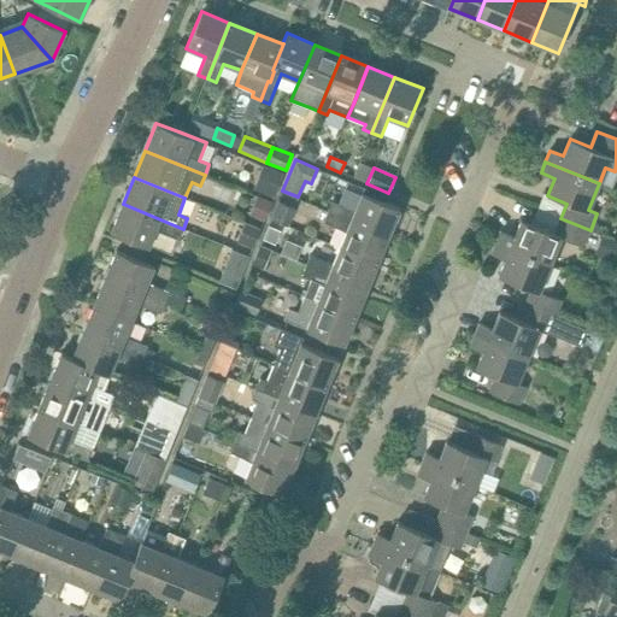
[(333,201),(328,212),(388,236),(399,209),(362,194),(354,211),(333,201)]
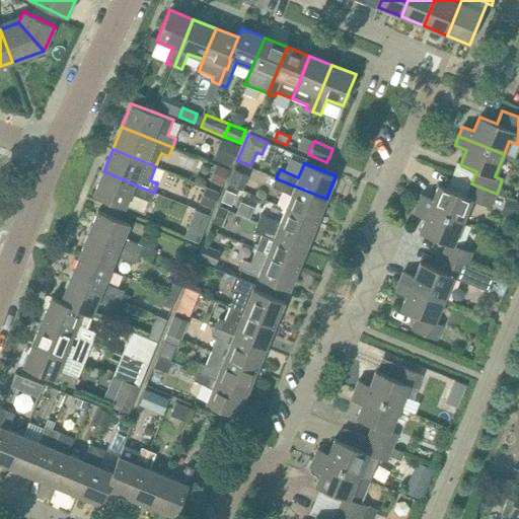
[(227,184),(242,191),(248,175),(233,169),(227,184)]
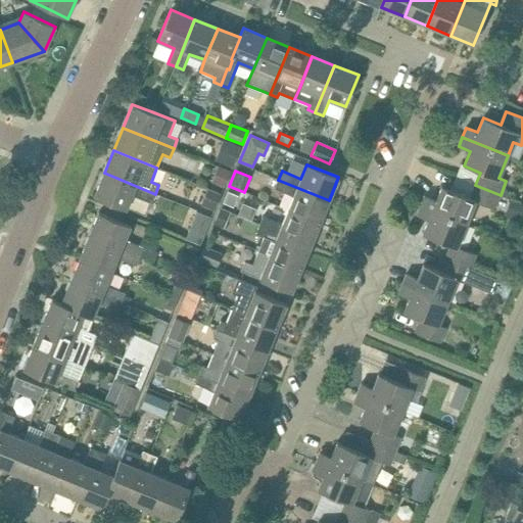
[(155,194),(104,173),(94,196),(112,204),(126,209),(132,195),(151,202),(155,194)]
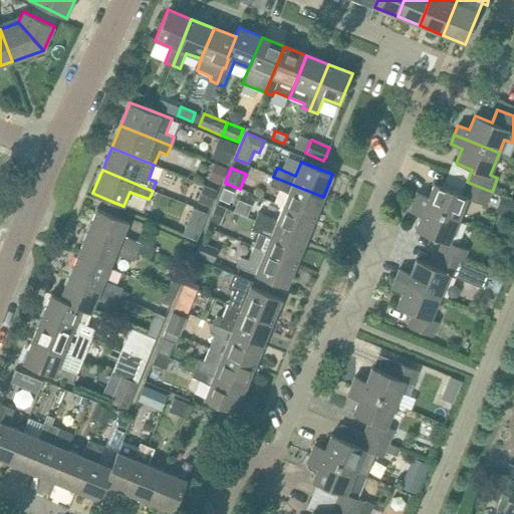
[(288,194),(283,207),(314,220),(323,197),(273,177),(270,186),(288,194)]
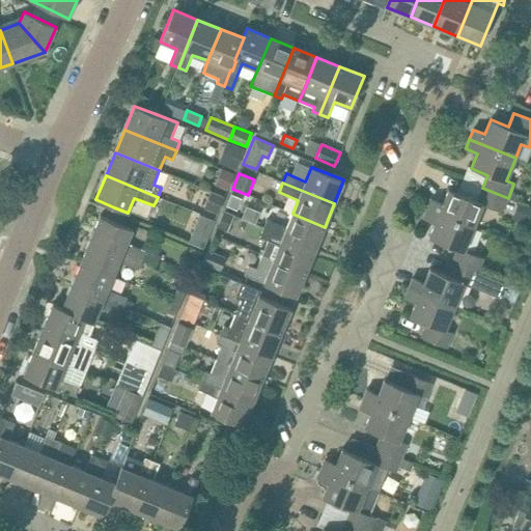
[(431,199),(427,208),(473,227),(483,204),(502,213),(508,198),(482,188),(477,201),(448,190),(443,204),(431,199)]
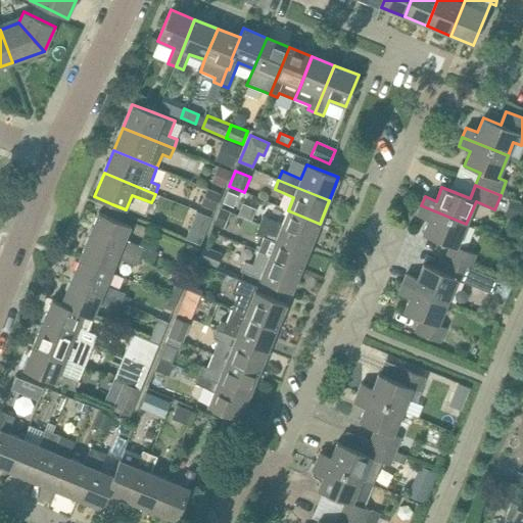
[(200,205),(214,210),(221,194),(207,189),(200,205)]
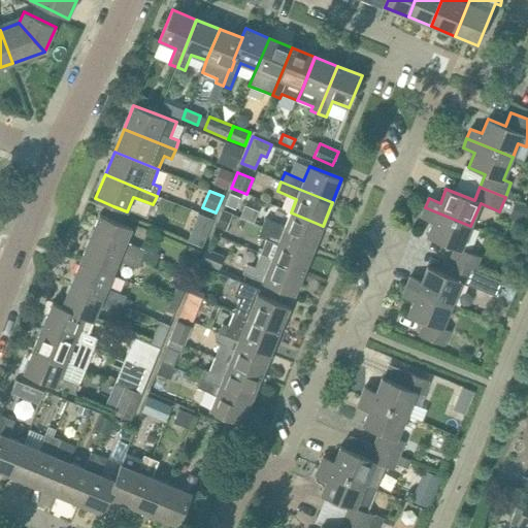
[(229,194),(224,205),(234,209),(239,198),(229,194)]
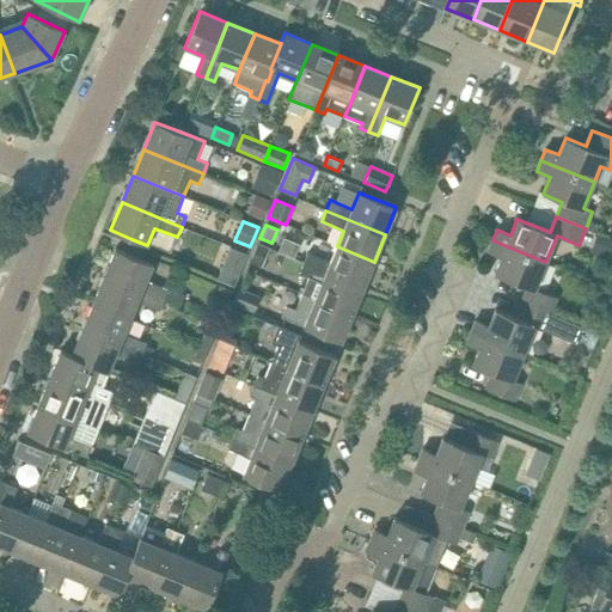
[(527,287),(521,303),(550,314),(557,298),(534,289),(545,262),(493,240),(488,252),(501,257),(494,274),(527,287)]
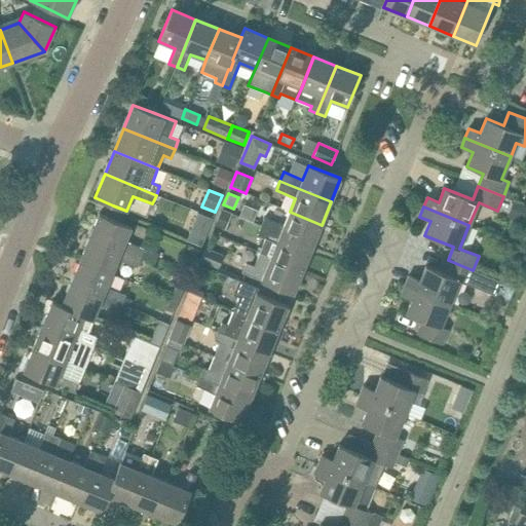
[(265,217),(261,226),(312,248),(322,225),(290,212),(285,225),(265,217)]
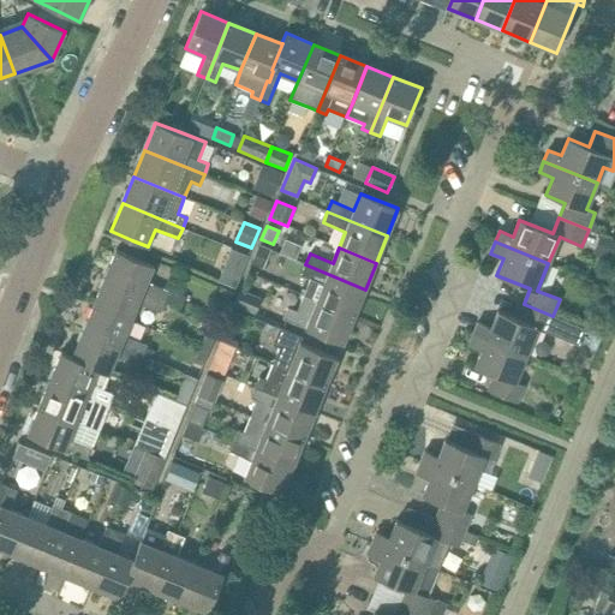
[(232,249),(219,281),(236,287),(245,266),(249,256),(232,249)]
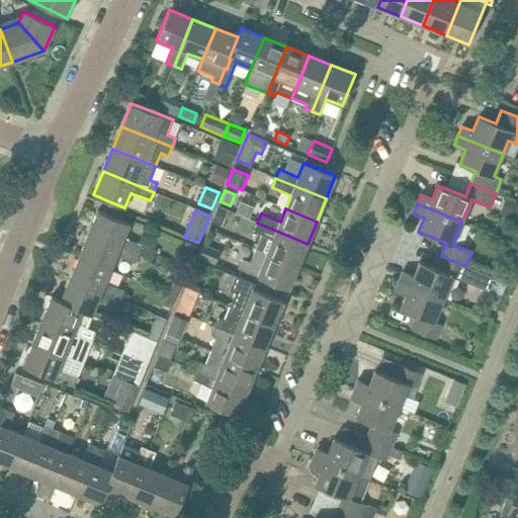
[(88,234),(139,255),(152,260),(156,251),(123,238),(130,224),(116,219),(97,210),(88,234)]
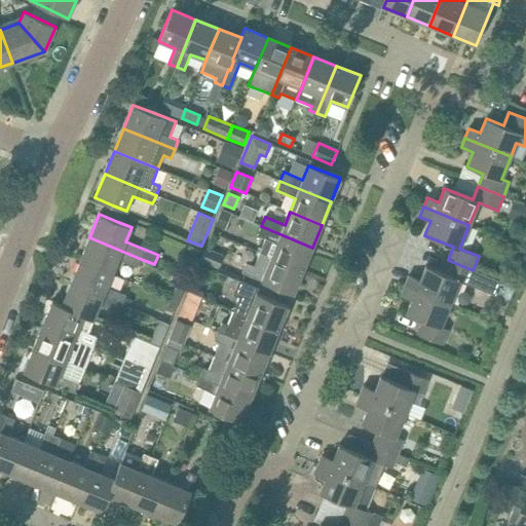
[(264,238),(259,253),(303,270),(312,248),(261,226),(257,235),(264,238)]
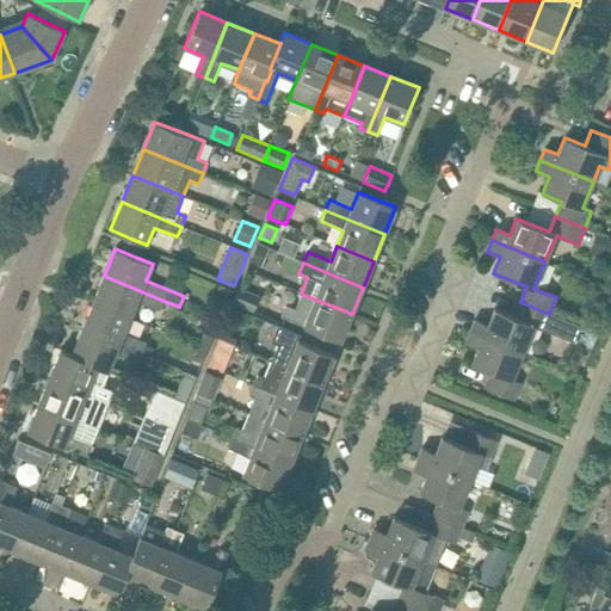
[(104,276),(93,302),(130,318),(136,302),(159,310),(164,301),(104,276)]
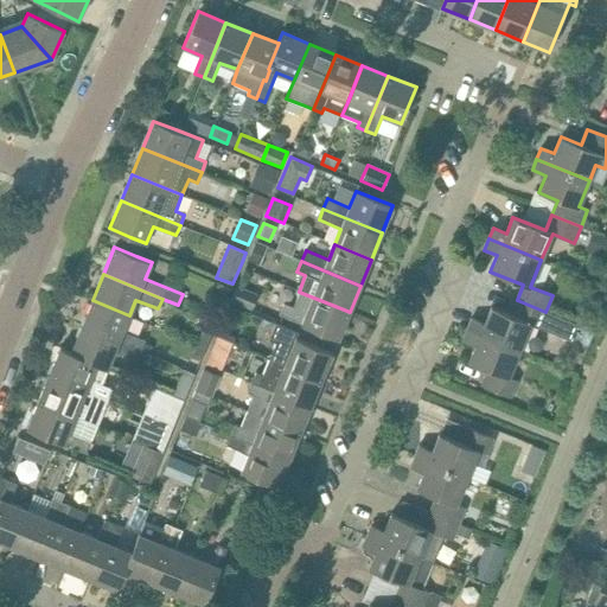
[(231,301),(251,311),(257,295),(238,286),(231,301)]
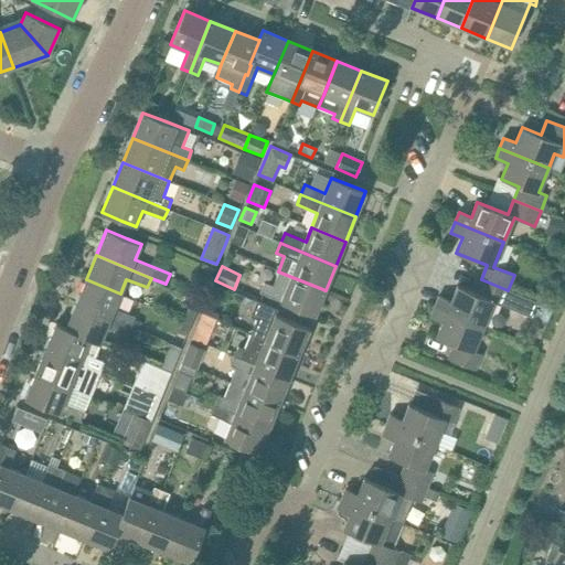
[(326,290),(278,272),(273,286),(265,283),(260,292),(280,301),(295,308),(315,316),(326,290)]
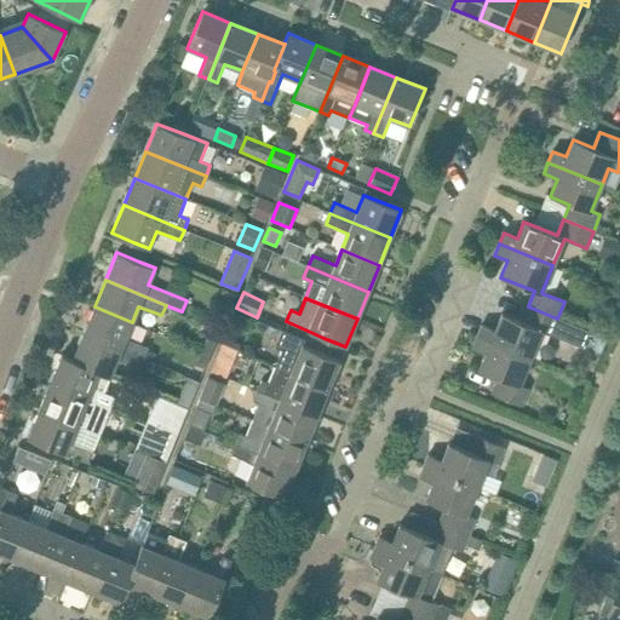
[(95,306),(84,334),(144,359),(148,348),(126,338),(132,322),(95,306)]
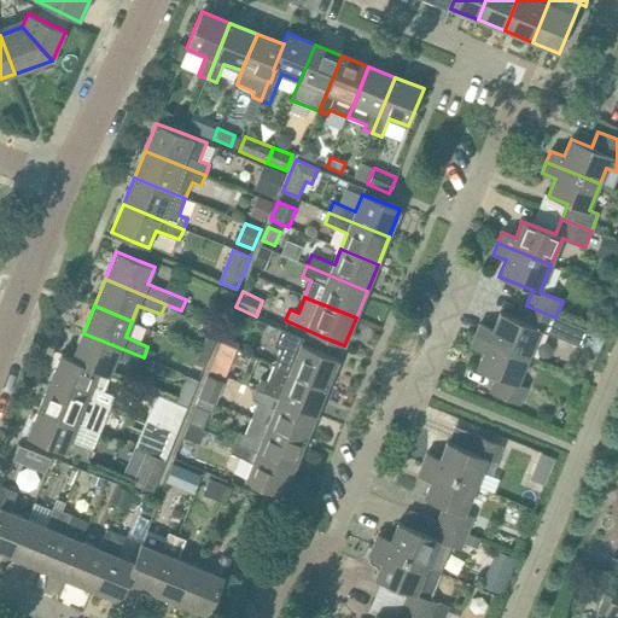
[(479,324),(476,334),(529,357),(540,331),(549,333),(555,318),(526,305),(520,321),(500,313),(493,330),(479,324)]
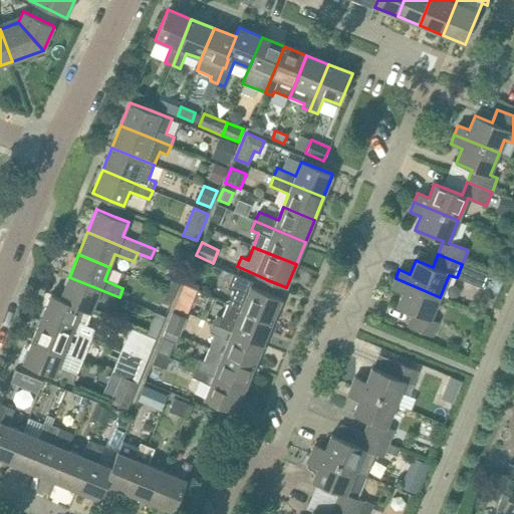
[(247,296),(241,309),(272,322),(282,299),(263,291),(252,286),(253,282),(233,274),(228,288),(247,296)]
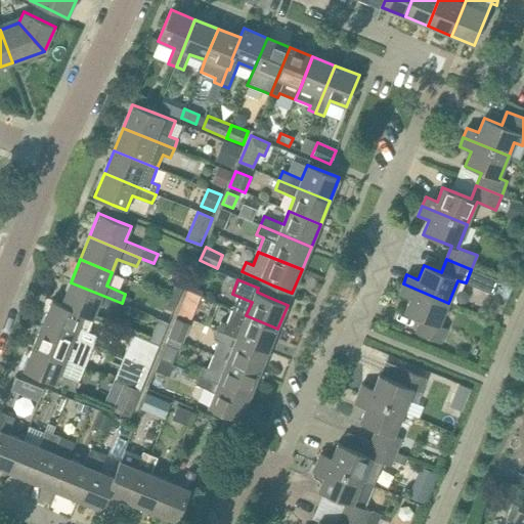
[(71,282),(61,304),(61,305),(84,314),(83,315),(92,318),(98,304),(118,312),(122,303),(71,282)]
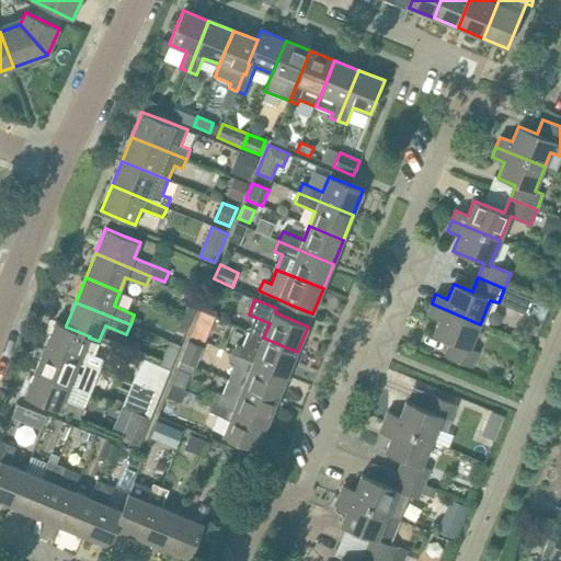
[(480,324),(432,304),(427,315),(439,319),(433,334),(450,342),(445,356),(471,367),(478,352),(470,348),(480,324)]
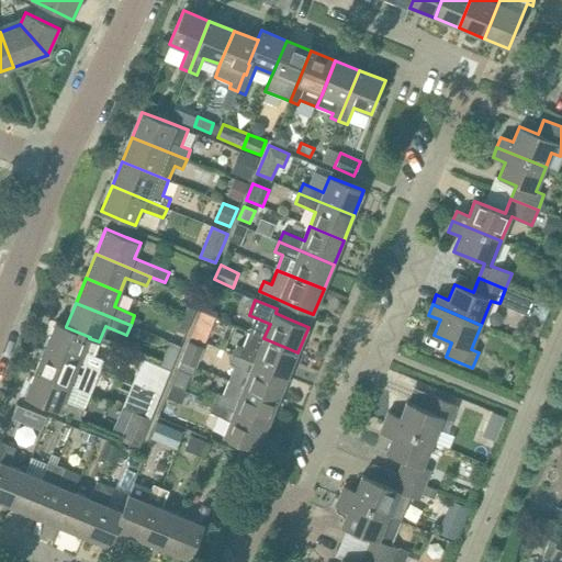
[(187,306),(182,318),(191,321),(195,310),(187,306)]
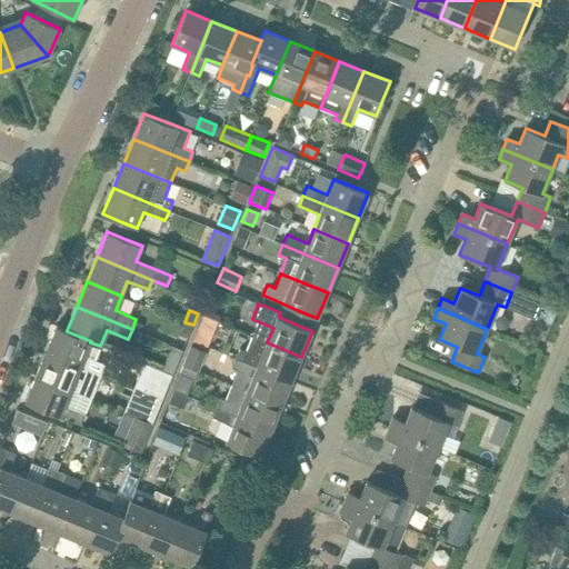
[(206,311),(203,317),(218,322),(220,317),(206,311)]
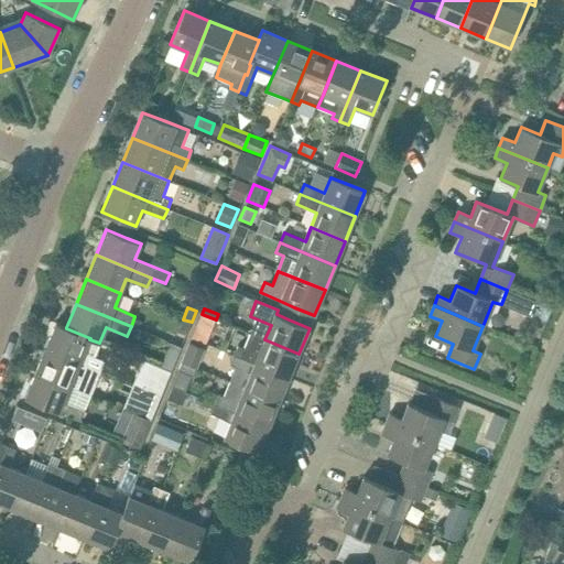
[(206,344),(216,320),(202,314),(192,338),(206,344)]
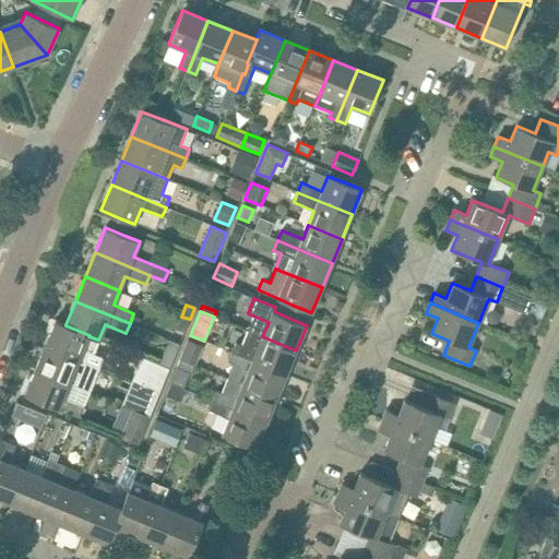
[(190,319),(181,317),(177,330),(185,333),(190,319)]
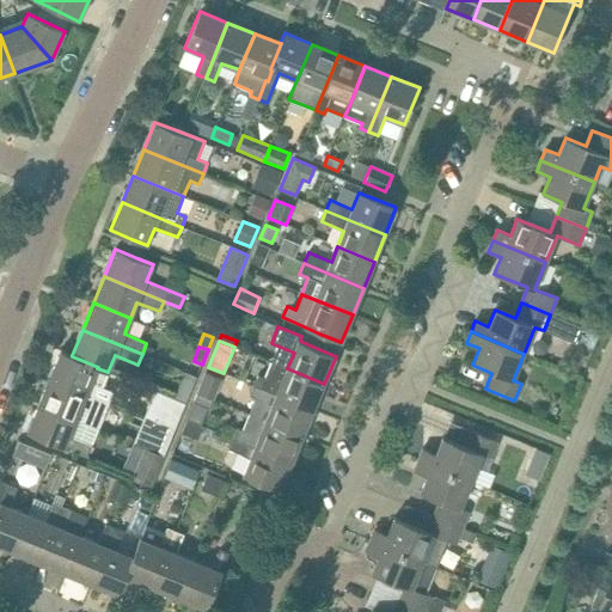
[(61,350),(49,378),(109,403),(114,392),(102,387),(108,372),(97,368),(98,367),(72,356),(72,355),(61,350)]
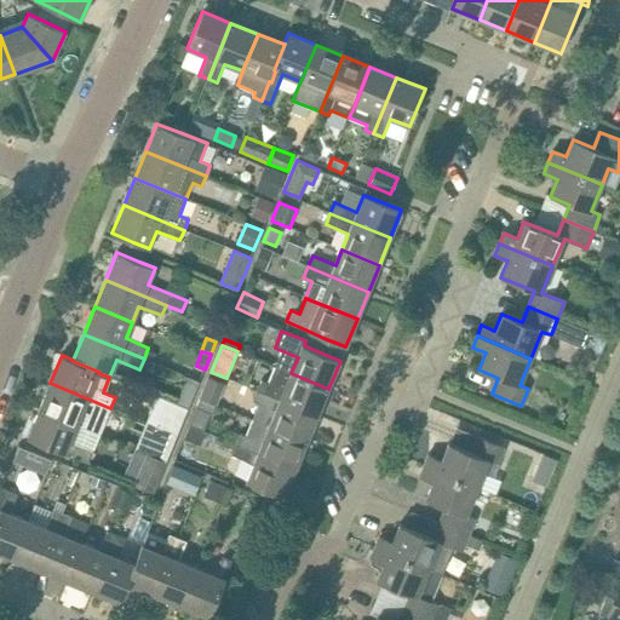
[(262,380),(257,391),(317,415),(328,389),(291,373),(285,389),(262,380)]
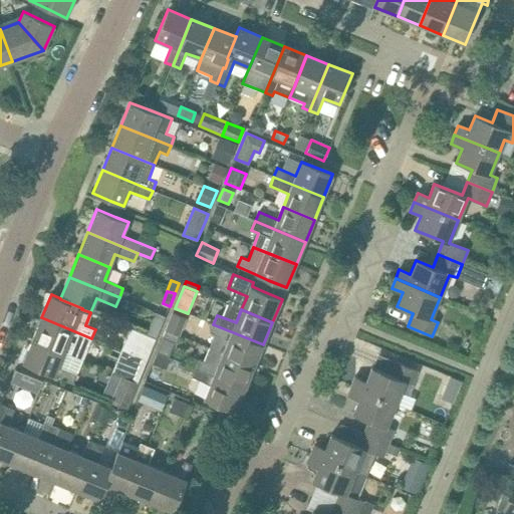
[(165,329),(180,335),(187,318),(172,312),(165,329)]
